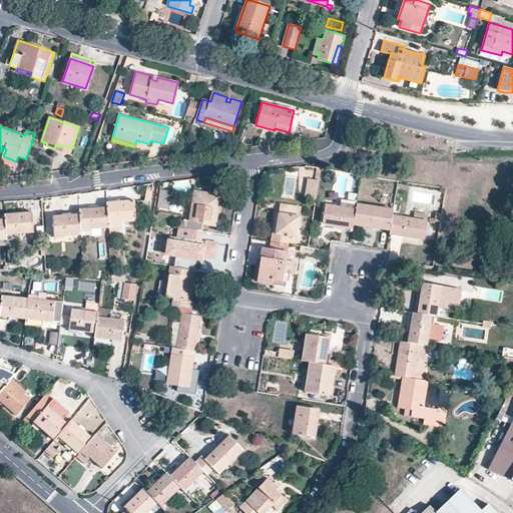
[(56,143),(54,148),(53,149),(69,154),(72,148),(56,143)]
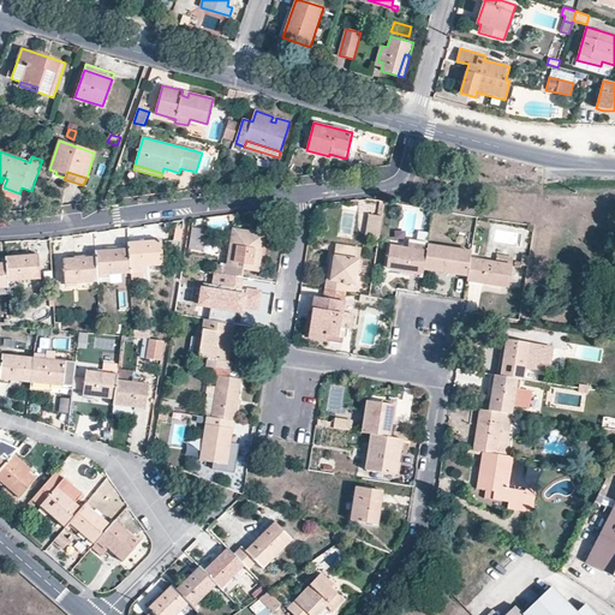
[(383,216),(377,215),(369,214),(365,236),(380,237),(383,216)]
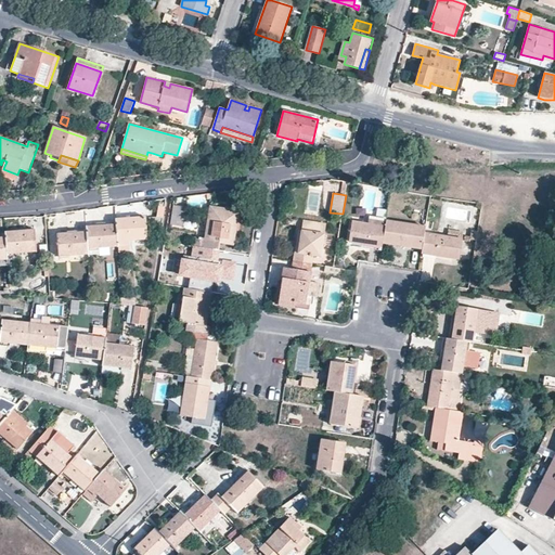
[(186,204),(175,202),(170,224),(182,227),(186,204)]
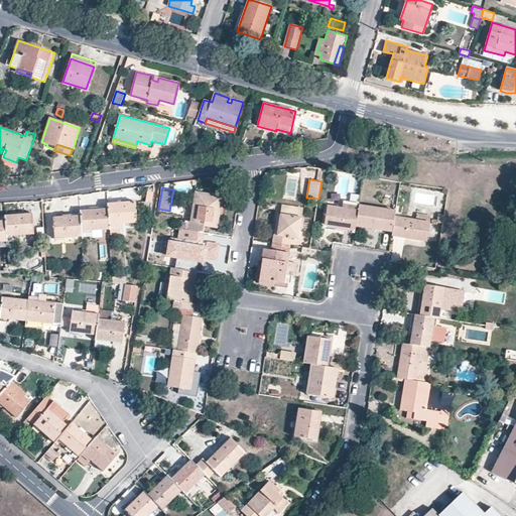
[(182,221),(181,229),(203,232),(204,227),(205,223),(217,225),(219,215),(222,196),(196,191),(190,223),(182,221)]
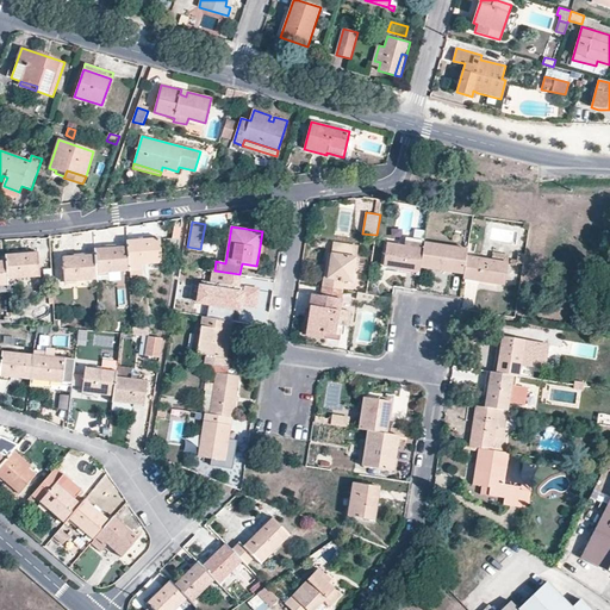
[(410,271),(419,272),(421,268),(424,242),(425,240),(406,237),(404,246),(387,243),(383,266),(410,271)]
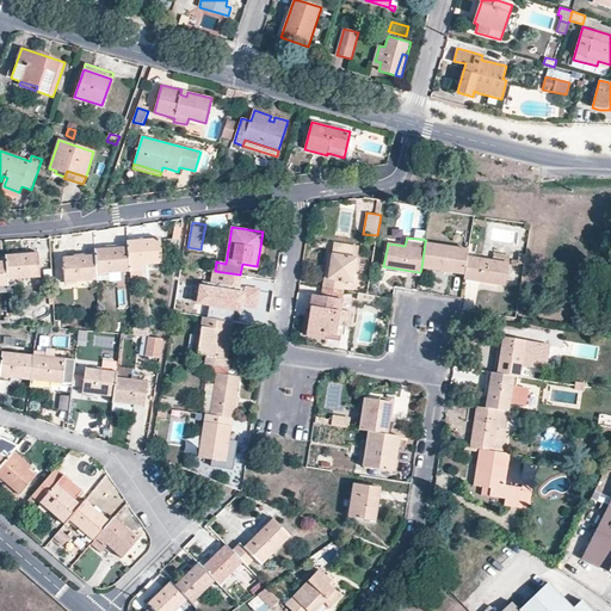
[(128,241),(128,246),(130,272),(130,281),(143,279),(143,265),(161,264),(160,239),(128,241)]
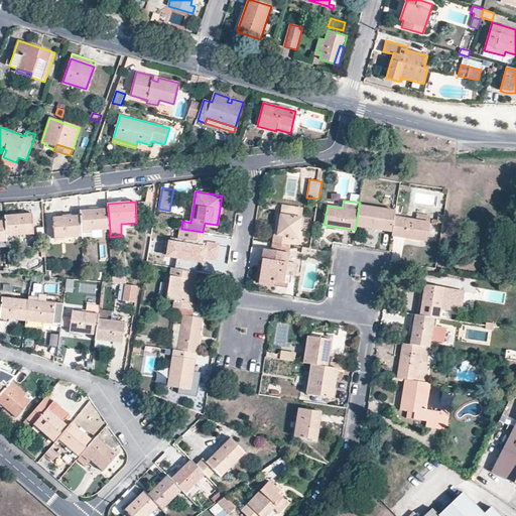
[(149,216),(151,202),(139,203),(140,216),(149,216)]
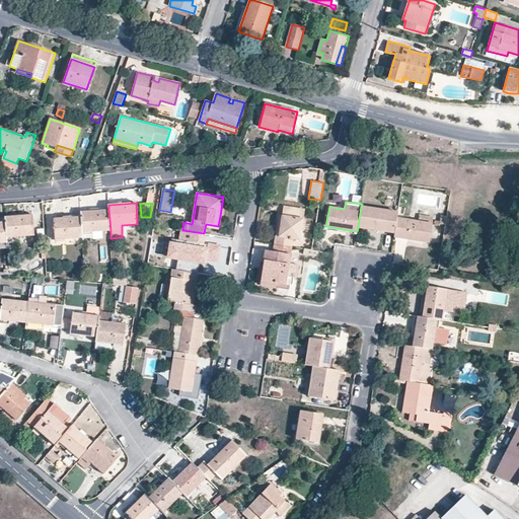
[(275,236),(274,244),(292,247),(293,239),(300,241),(305,209),(284,206),(281,224),(279,237),(275,236)]
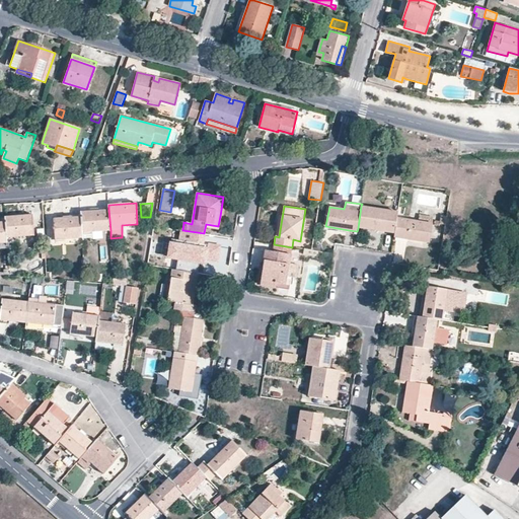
[(396,218),(397,212),(361,206),(358,228),(377,231),(394,233),(396,218)]
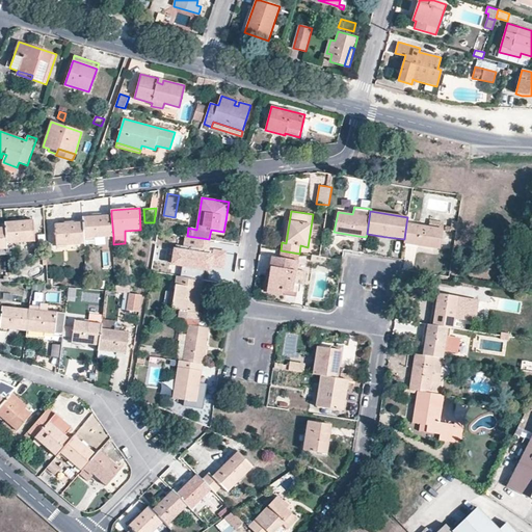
[(111,214),(83,217),(83,221),(84,239),(113,237),(111,214)]
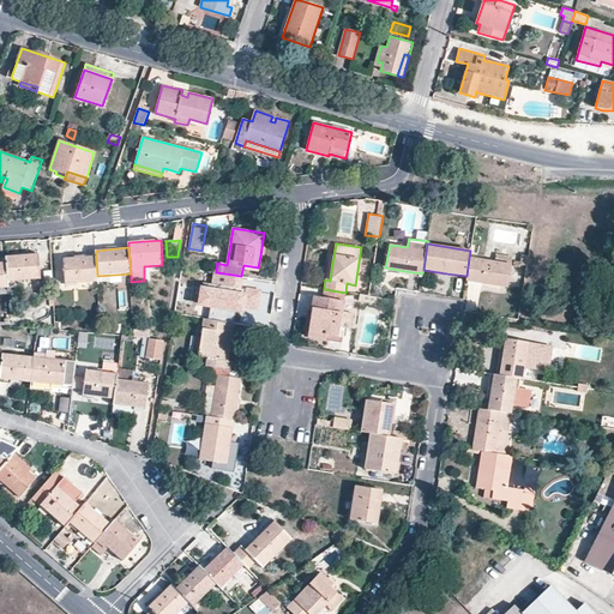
[(494,262),(511,264),(512,256),(495,253),(494,262)]
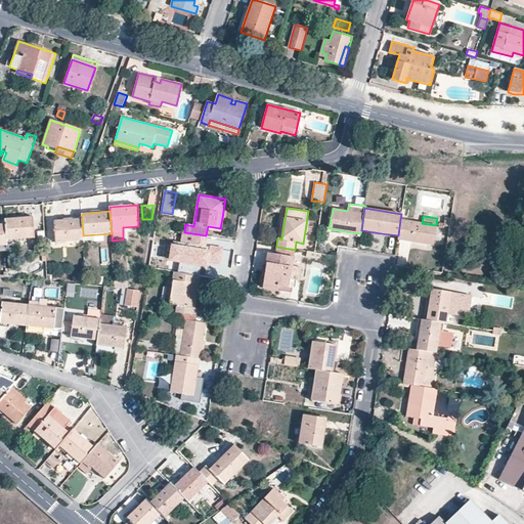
[(5,218),(5,223),(7,239),(34,237),(32,217),(5,218)]
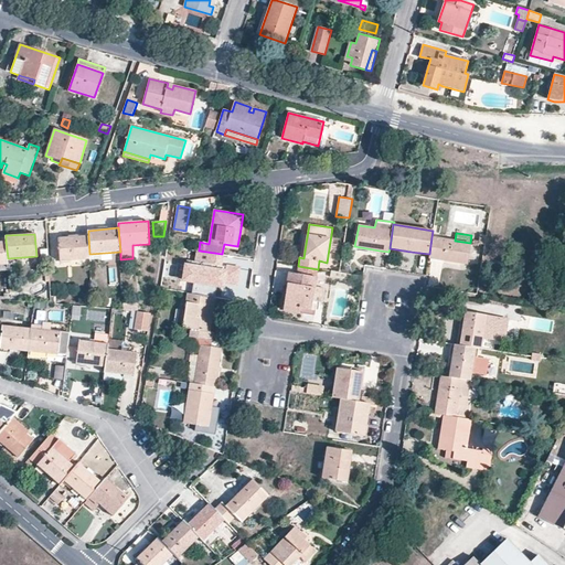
[(89,254),(88,235),(59,237),(60,260),(89,258),(89,254)]
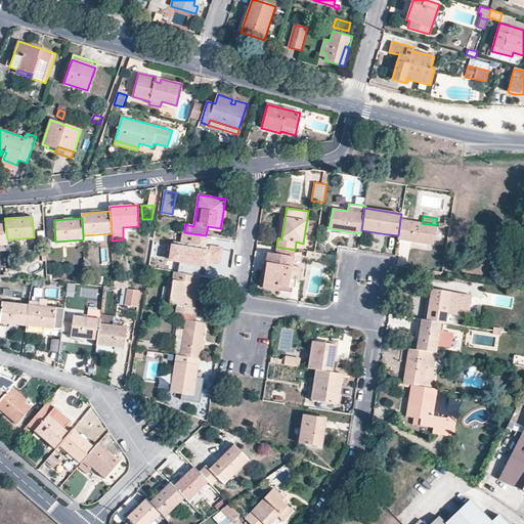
[(398,235),(398,239),(405,241),(433,245),(436,225),(422,223),(400,220),(398,235)]
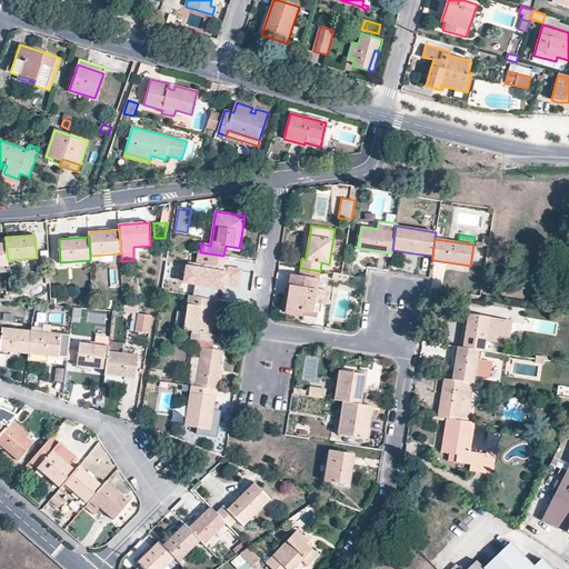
[(223,256),(200,252),(199,260),(193,260),(192,266),(198,267),(195,286),(193,296),(216,299),(219,285),(240,288),(242,268),(228,266),(227,271),(211,269),(206,268),(207,262),(212,263),(222,265),(223,256)]
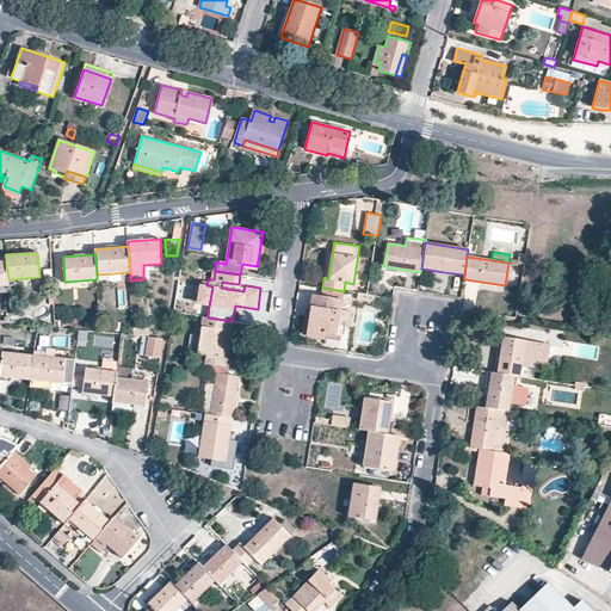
[(213,287),(207,285),(201,285),(197,304),(209,307),(213,287)]
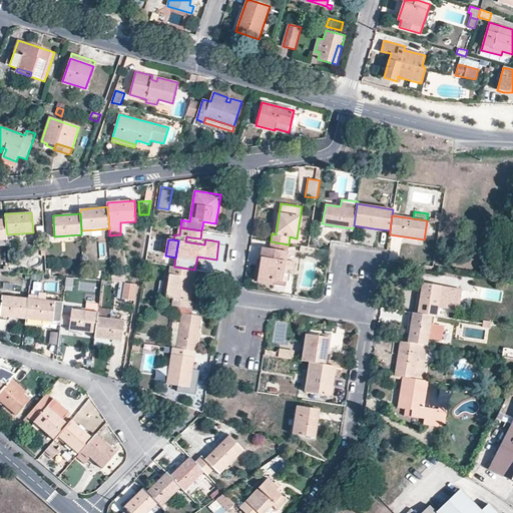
[(289,244),(271,241),(270,248),(262,247),(260,258),(261,258),(257,283),(273,285),(273,282),(278,282),(283,283),(289,244)]
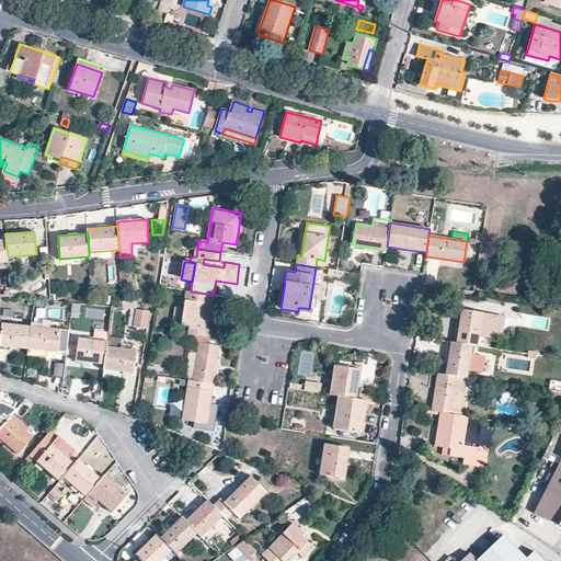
[(191,292),(186,292),(184,309),(182,322),(181,325),(189,327),(187,334),(210,338),(212,330),(209,330),(210,321),(212,317),(206,316),(208,305),(213,306),(215,296),(213,295),(191,292)]
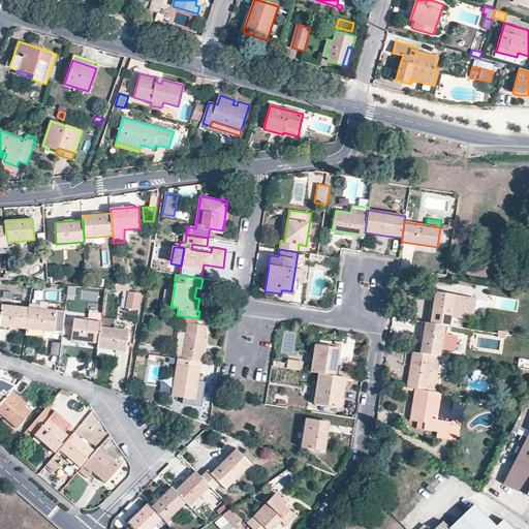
[(97,301),(98,292),(83,290),(82,300),(97,301)]
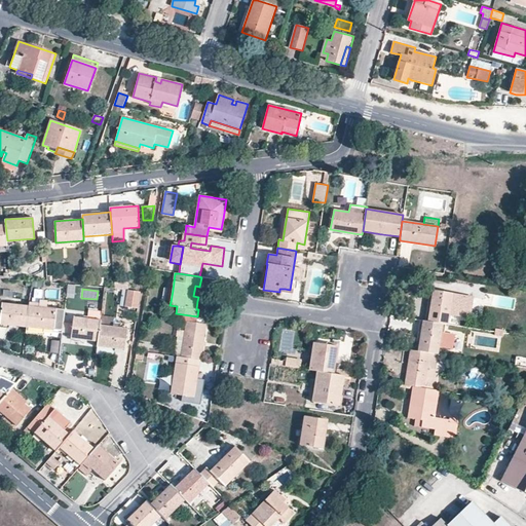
[(443,325),(448,325),(449,314),(453,293),(434,290),(430,303),(428,322),(443,325)]
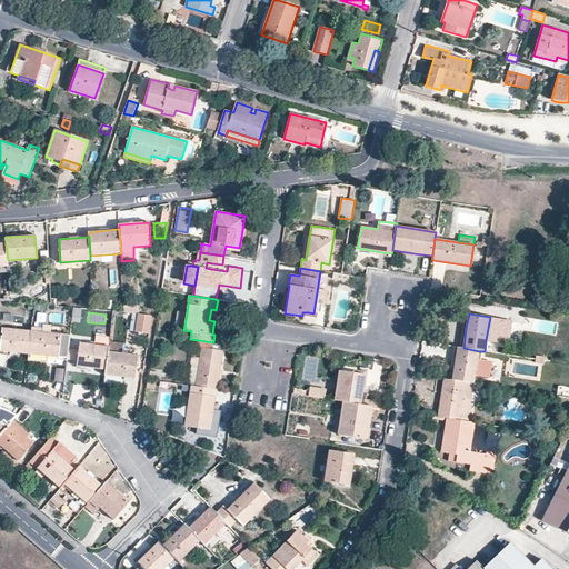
[(136,332),(149,333),(152,316),(138,315),(136,332)]
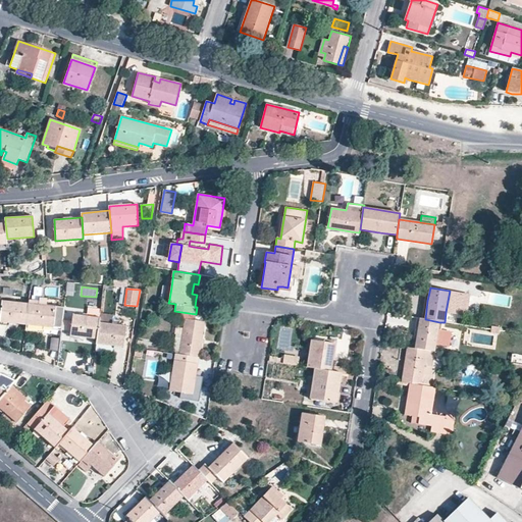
[(450,291),(446,312),(466,315),(469,295),(450,291)]
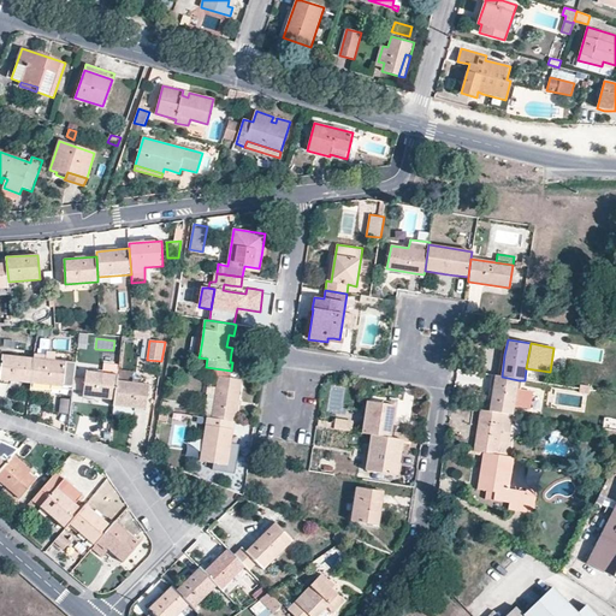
[(0,378),(0,380),(31,384),(34,359),(3,355),(0,378)]
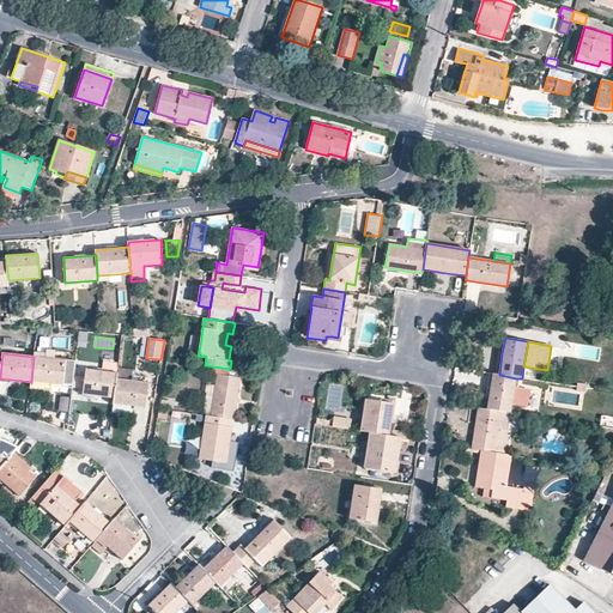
[(65,359),(34,357),(31,382),(60,384),(62,384),(73,386),(76,360),(65,359)]
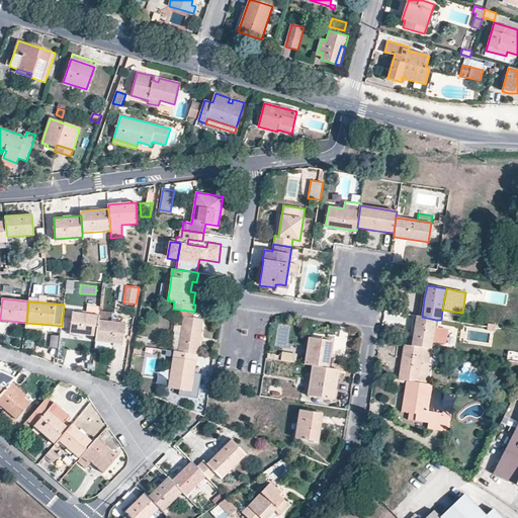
[(99,311),(100,306),(88,305),(86,314),(99,316),(99,311)]
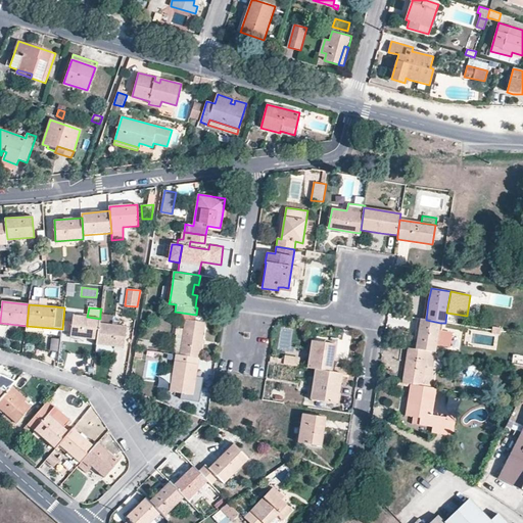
[(122,310),(121,321),(130,322),(131,311),(122,310)]
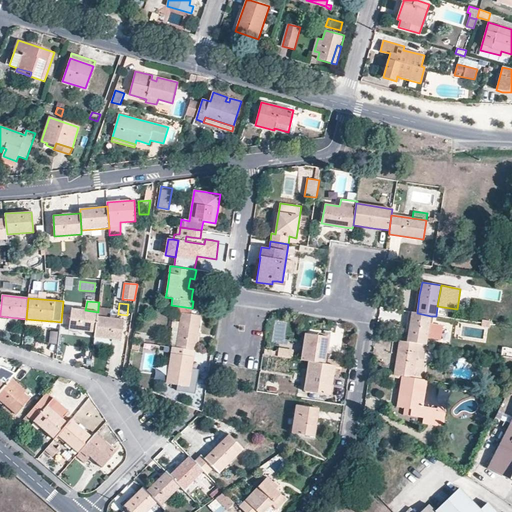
[(171,305),(170,305),(169,312),(181,314),(179,329),(176,347),(195,350),(197,337),(198,332),(200,315),(191,314),(192,308),(171,305)]
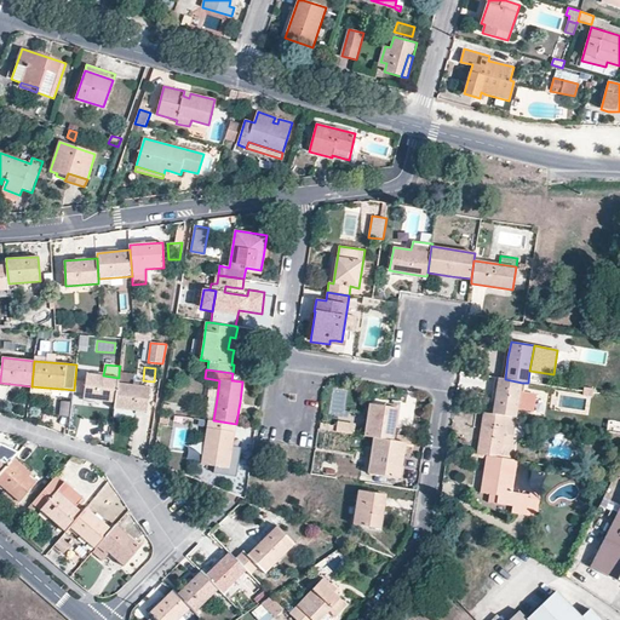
[(118,383),(135,385),(136,374),(119,372),(119,378),(118,383)]
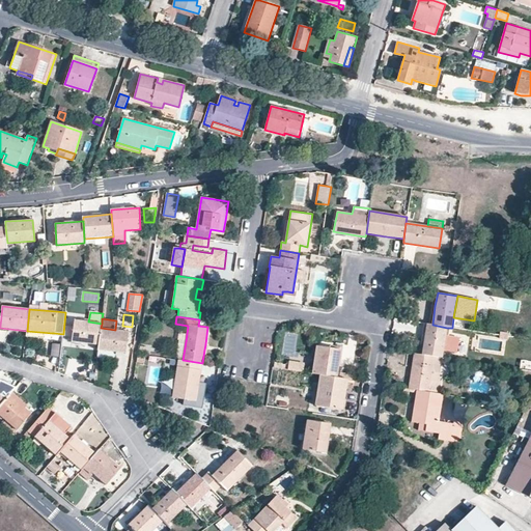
[(72,341),(99,344),(101,328),(102,324),(88,322),(75,320),(72,341)]
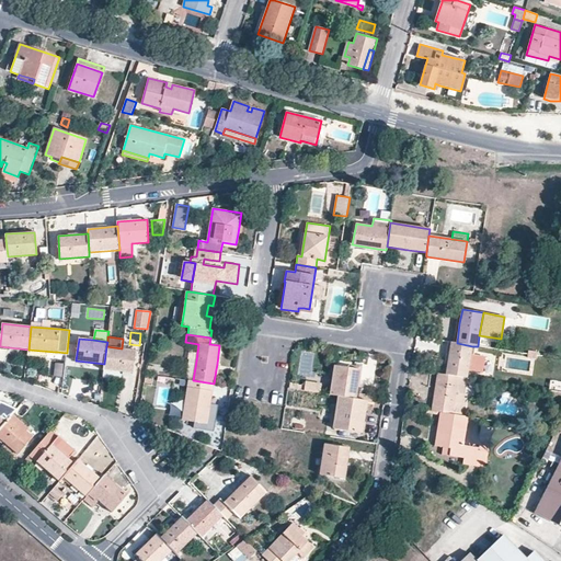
[(457,343),(451,343),(450,347),(446,375),(458,377),(467,378),(472,346),(457,343)]
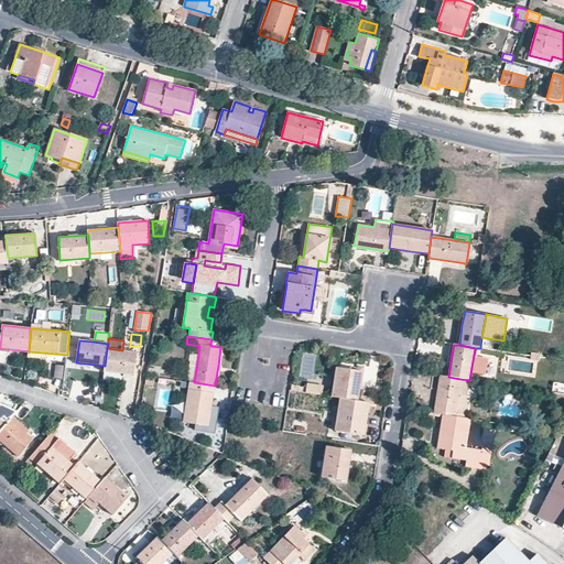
[(105,366),(104,371),(132,376),(136,351),(122,350),(107,348),(105,366)]
